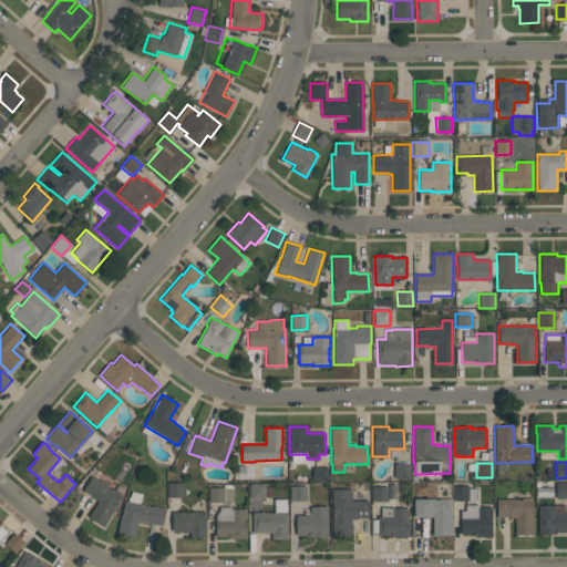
[(394,478),(394,464),(410,464),(410,478),(394,478)]
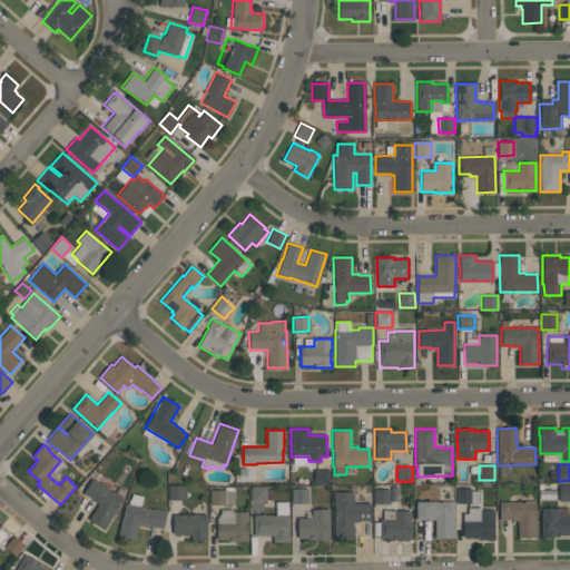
[(314,484),(314,470),(330,470),(330,484),(314,484)]
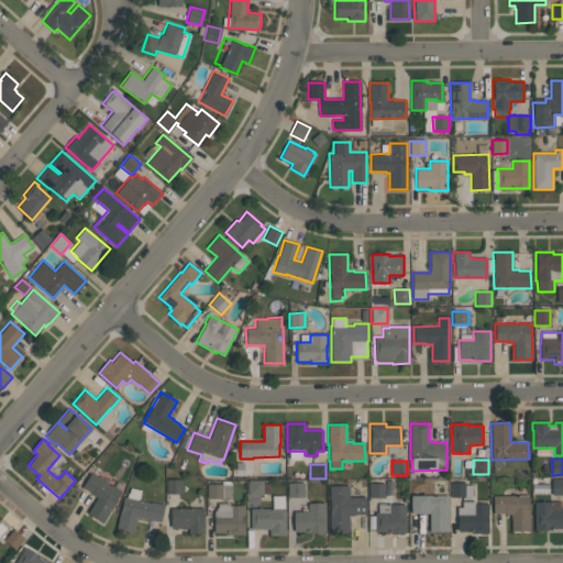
[(83,487),(90,473),(121,492),(102,521),(88,512),(97,498),(91,495),(91,493),(83,487)]
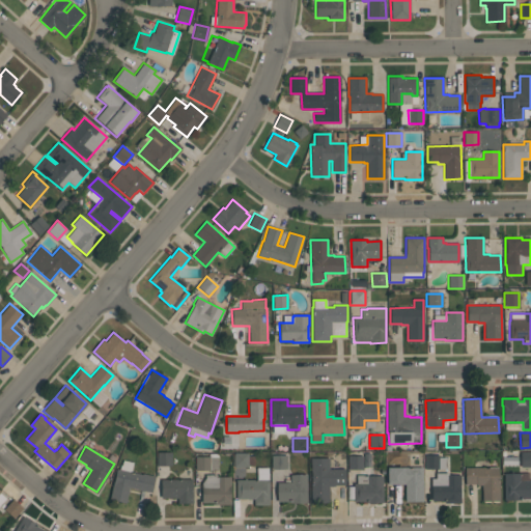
[(521,452),(530,451),(530,467),(520,467),(521,452)]
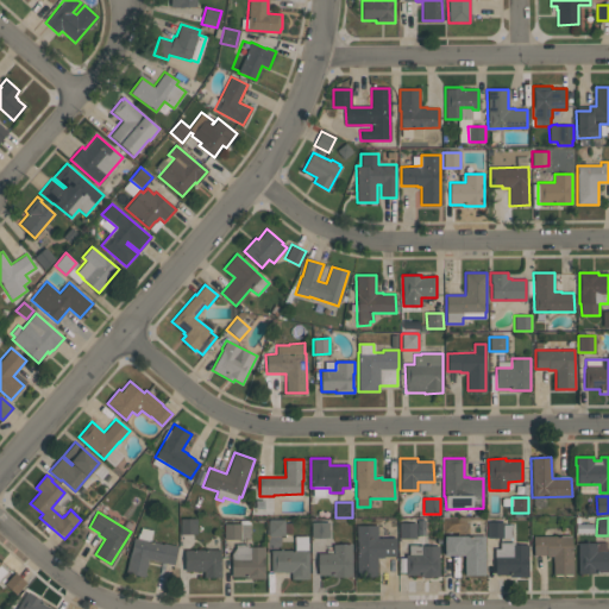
[(196,534),(180,534),(180,519),(196,519),(196,534)]
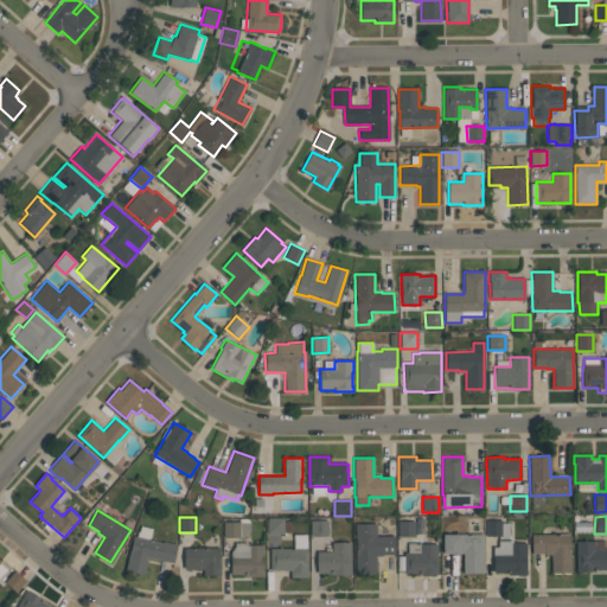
[(267,519),(268,519),(268,517),(283,517),(283,519),(283,534),(267,534),(267,519)]
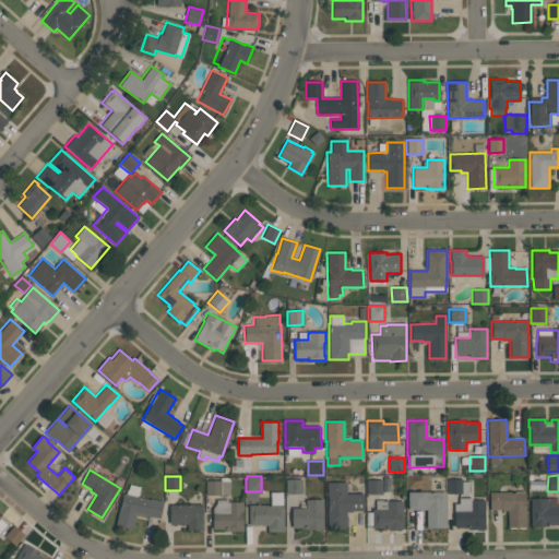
[(301,479),(301,494),(285,494),(285,479),(301,479)]
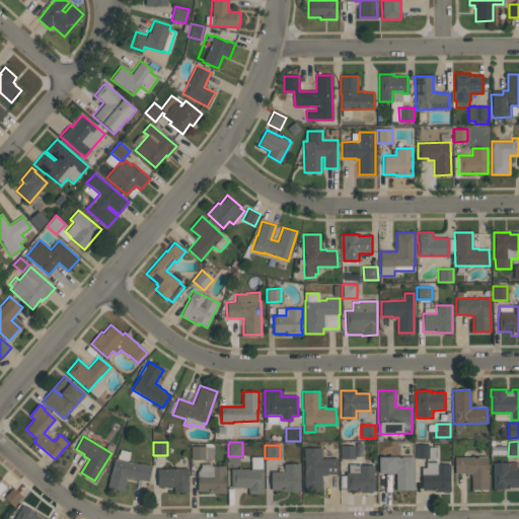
[(355,458),(340,458),(341,445),(355,446),(355,458)]
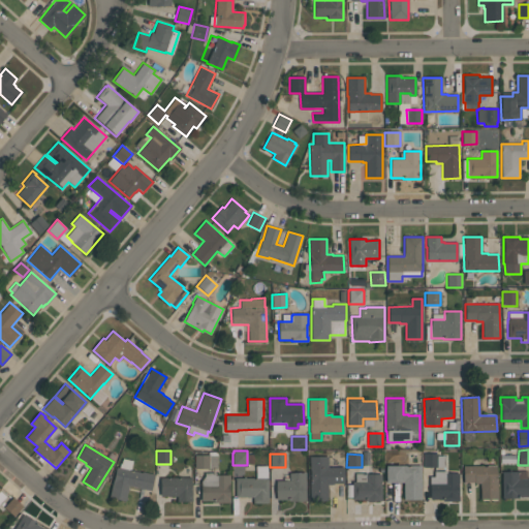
[(438,454),(438,466),(423,467),(423,454),(438,454)]
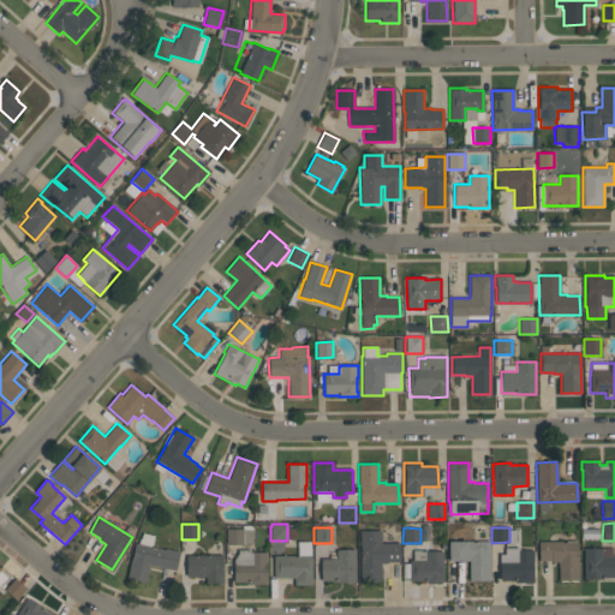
[(226,529),(243,529),(243,544),(226,544),(226,529)]
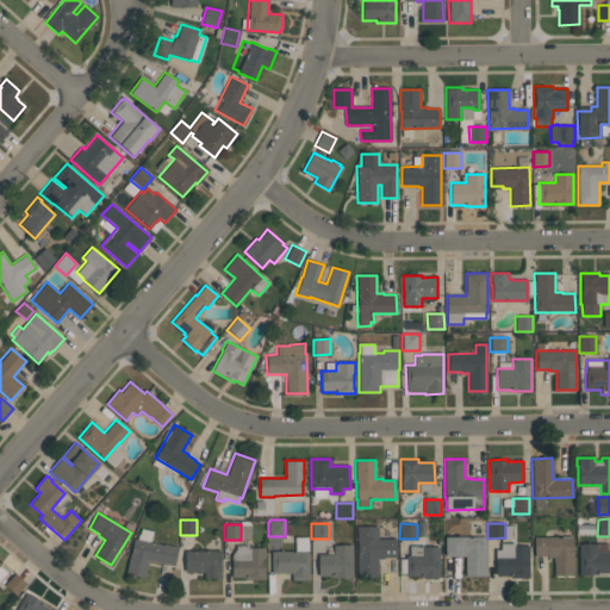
[(378,527),(378,539),(397,539),(397,556),(384,556),(384,558),(378,558),(378,577),(358,577),(358,527),(378,527)]
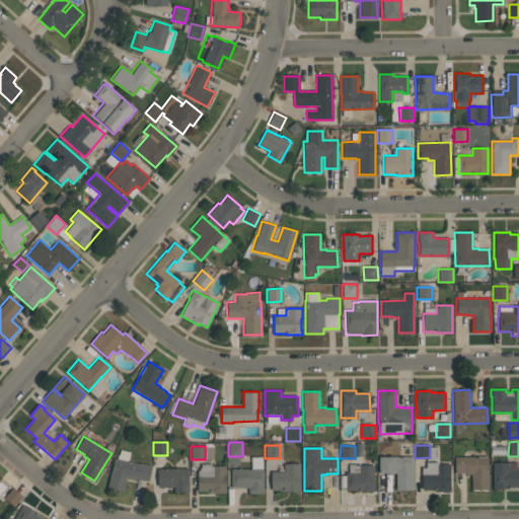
[(413,456),(414,490),(395,490),(395,473),(378,473),(378,457),(413,456)]
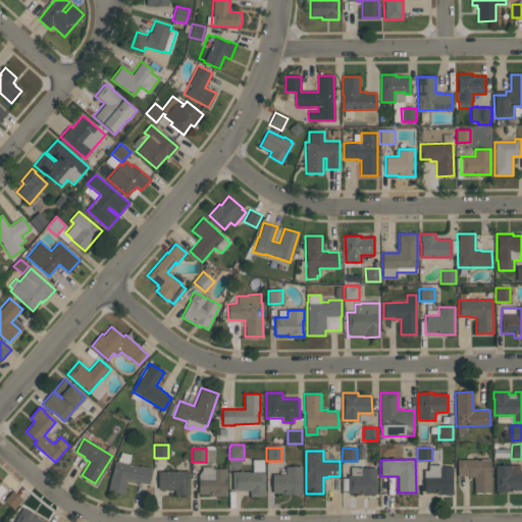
[(457,460),(490,459),(490,474),(491,474),(491,492),(474,492),(474,477),(468,477),(468,476),(457,476),(457,460)]
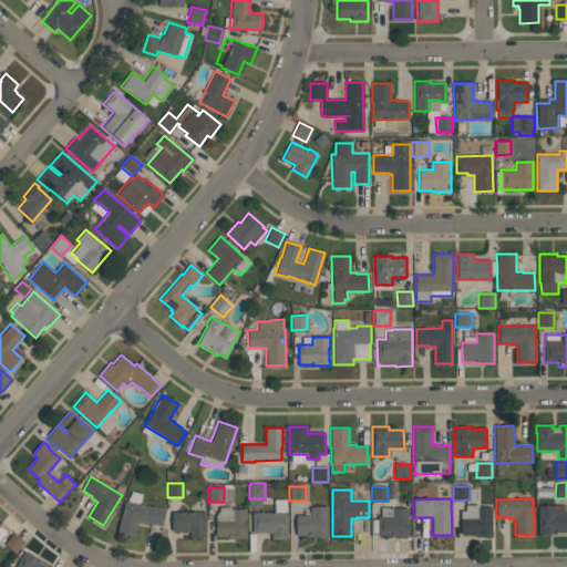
[(288,539),(271,539),(271,533),(253,533),(253,513),(274,512),(274,500),(286,500),(287,511),(288,511),(288,539)]
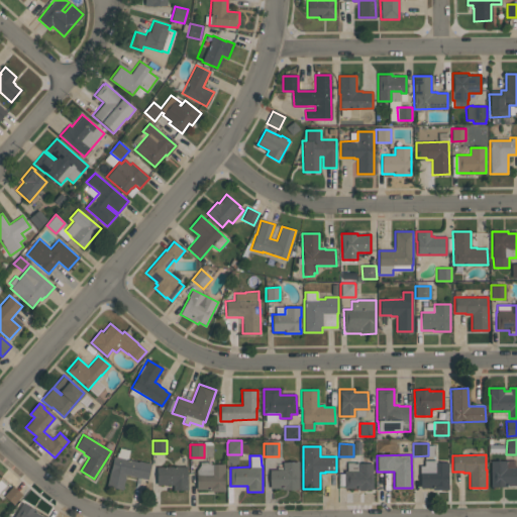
[(106,486),(110,471),(114,456),(138,462),(138,460),(151,463),(147,480),(126,475),(122,490),(106,486)]
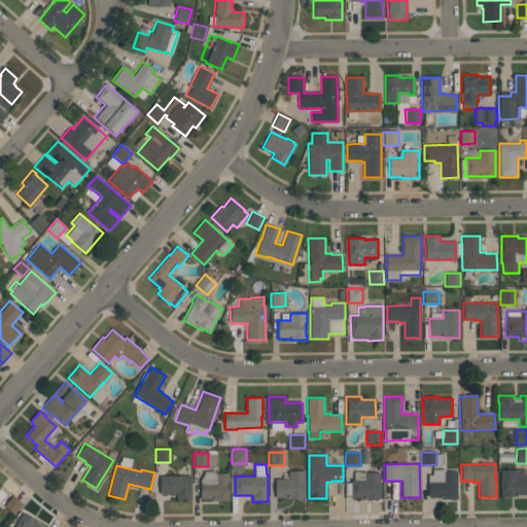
[(525,468),(525,476),(526,476),(526,494),(517,494),(517,496),(500,496),(500,470),(516,470),(516,468),(525,468)]
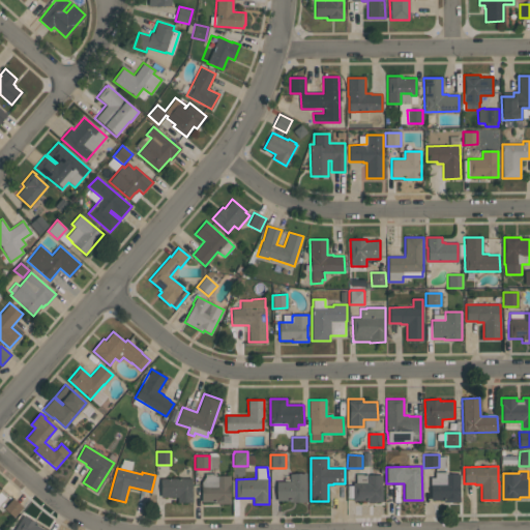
[(306,502),(291,502),(291,500),(276,500),(276,481),(290,481),(290,472),(306,472),(306,502)]
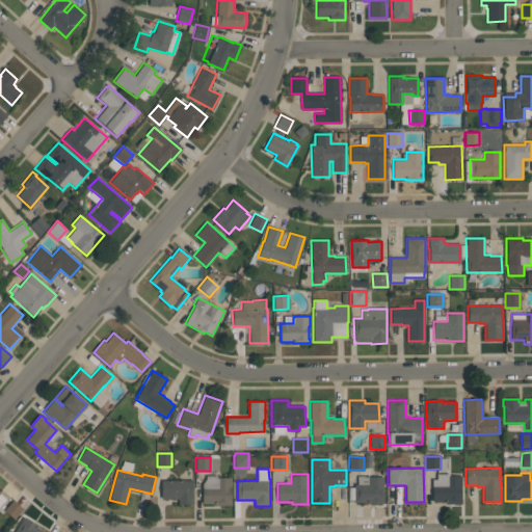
[(461,475),(461,486),(460,486),(460,499),(461,499),(461,503),(446,504),(446,502),(432,502),(431,479),(436,479),(436,474),(449,474),(449,475),(461,475)]
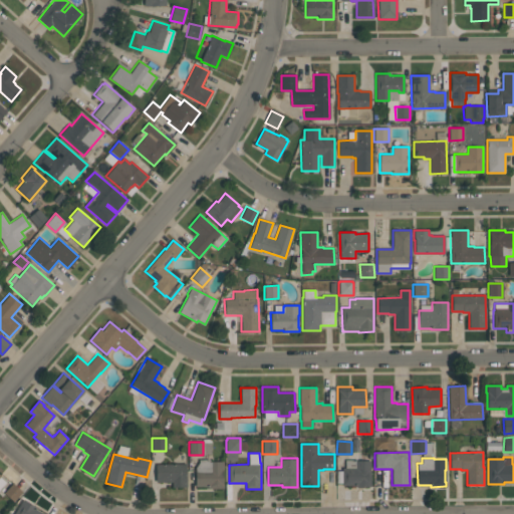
[(199,462),(199,460),(209,459),(209,462),(223,462),(223,484),(224,488),(208,488),(208,486),(195,486),(195,468),(199,462)]
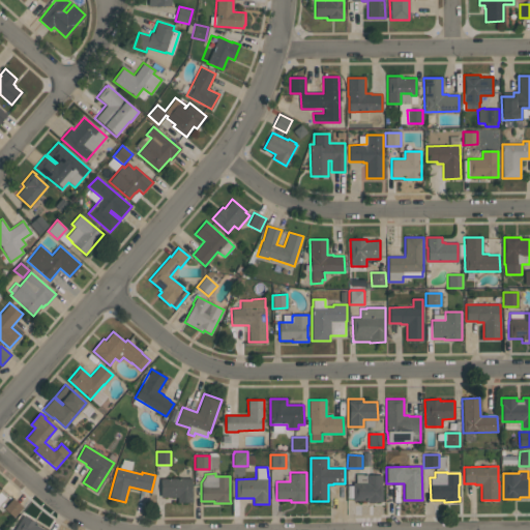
[(382,475),(382,501),(366,501),(366,500),(353,500),(352,482),(356,482),(356,474),(366,474),(366,475),(382,475)]
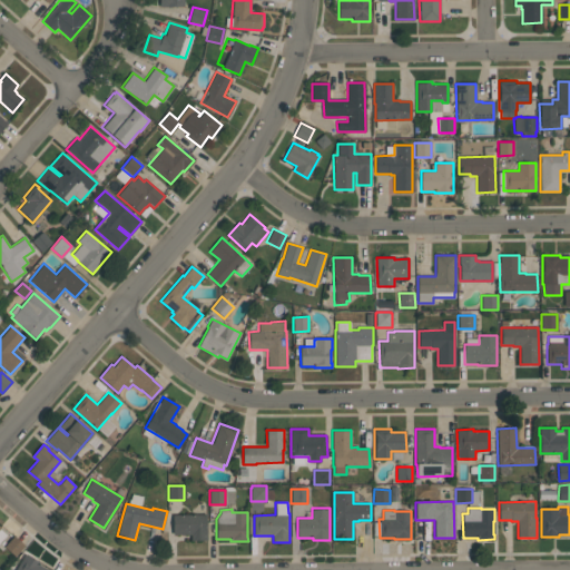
[(206,540),(190,540),(190,534),(173,534),(173,514),(206,513),(206,540)]
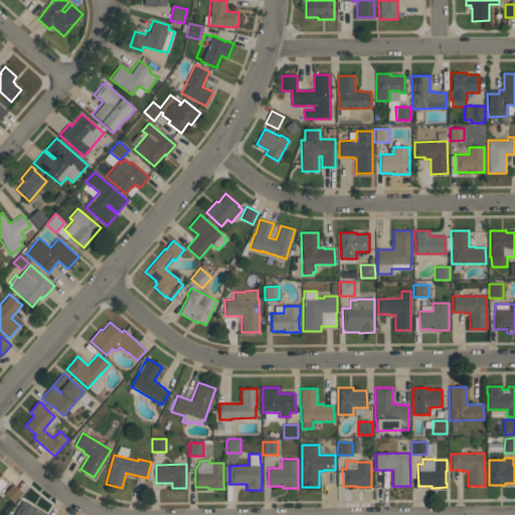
[(22,492),(14,503),(4,494),(12,484),(22,492)]
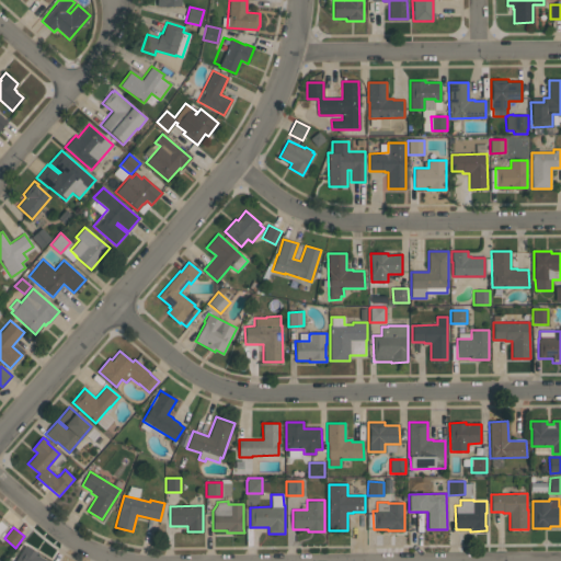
[(48,560),(14,560),(24,545),(39,554),(38,556),(48,560)]
